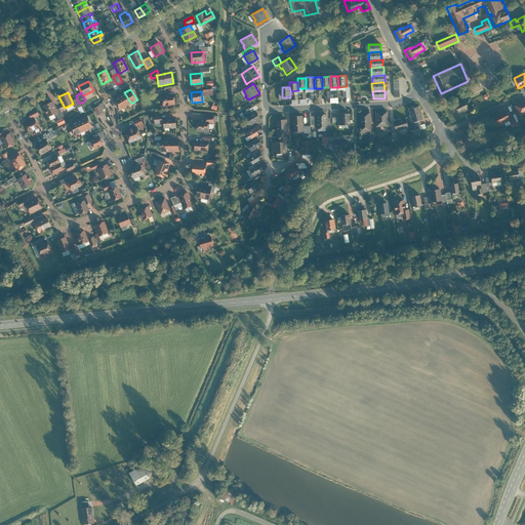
[(124,92),(119,96),(125,107),(131,104),(124,92)]
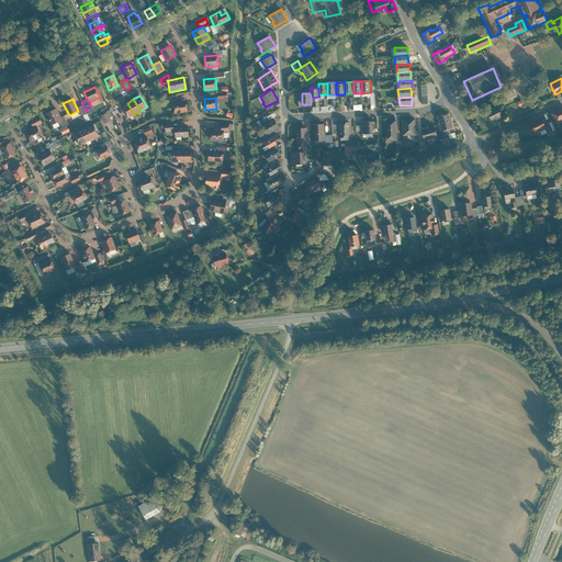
[(186,101),(173,102),(175,114),(187,113),(186,101)]
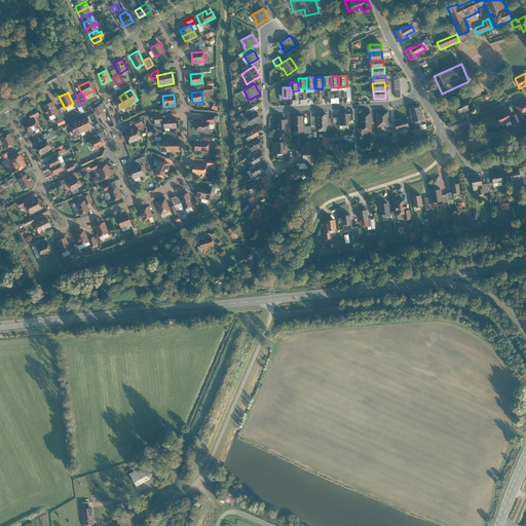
[(119,97),(113,100),(120,111),(125,107),(119,97)]
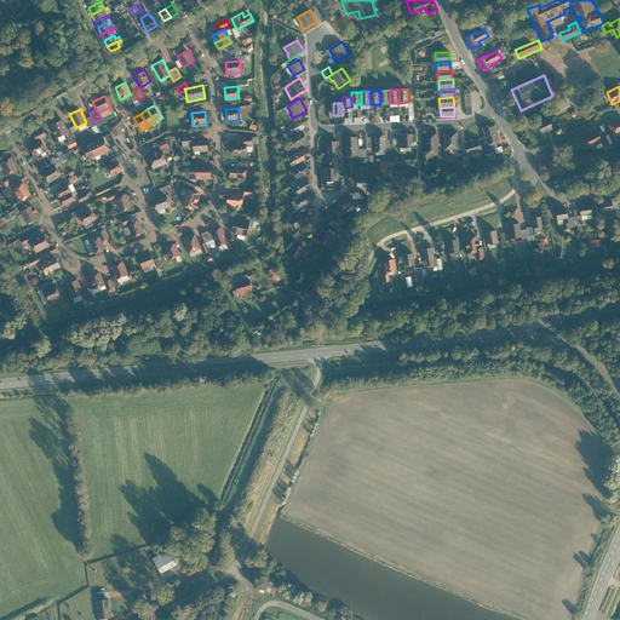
[(619,118),(607,125),(613,137),(619,133),(619,118)]
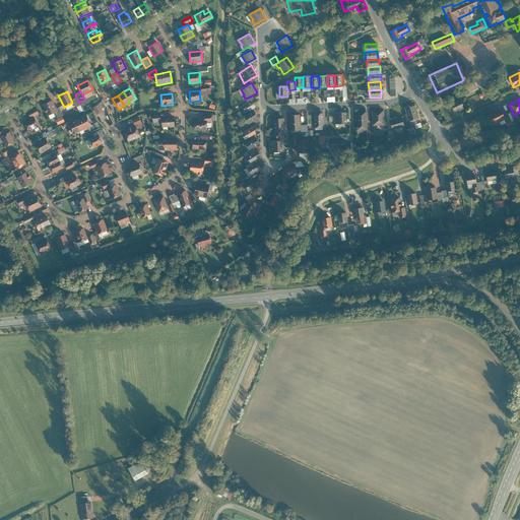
[(107,100),(102,102),(106,109),(111,107),(107,100)]
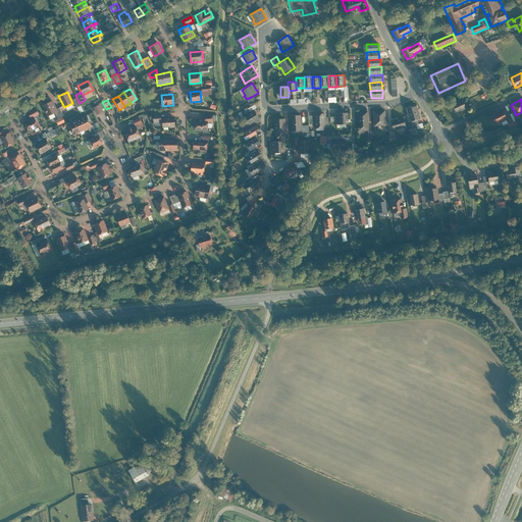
[(452,104),(456,113),(466,108),(462,100),(452,104)]
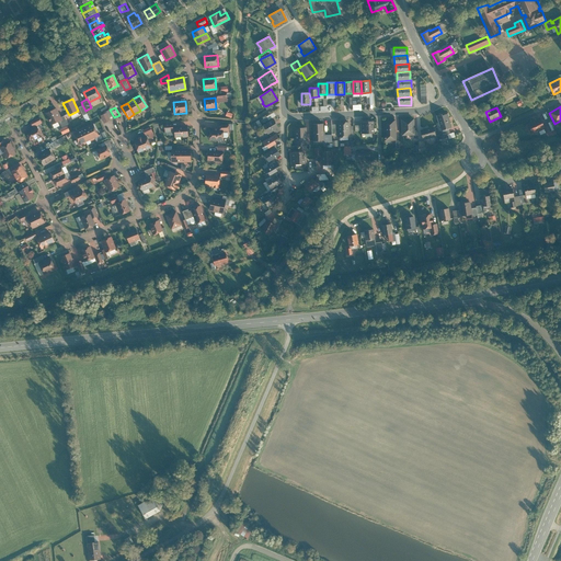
[(56,109),(45,114),(50,125),(59,121),(61,119),(60,117),(56,109)]
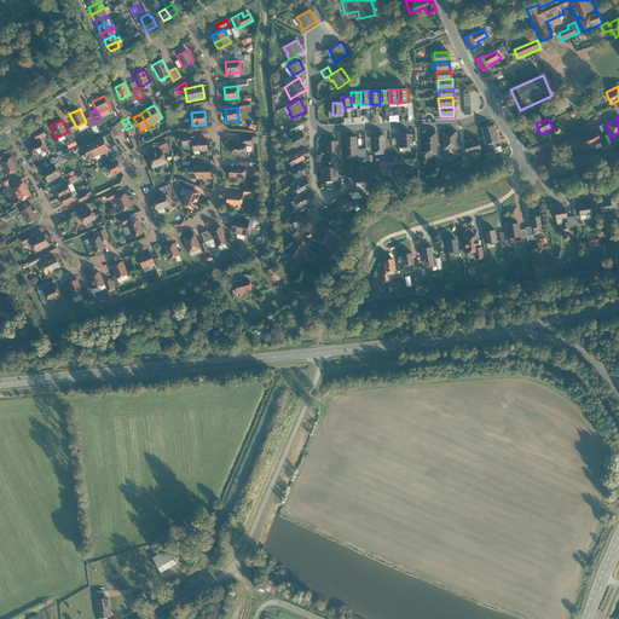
[(117,125),(110,128),(115,136),(121,133),(117,125)]
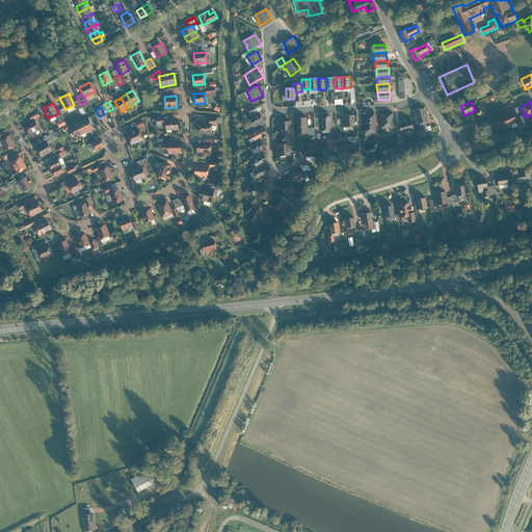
[(428,122),(424,108),(419,110),(419,108),(414,110),(418,125),(425,122),(428,122)]
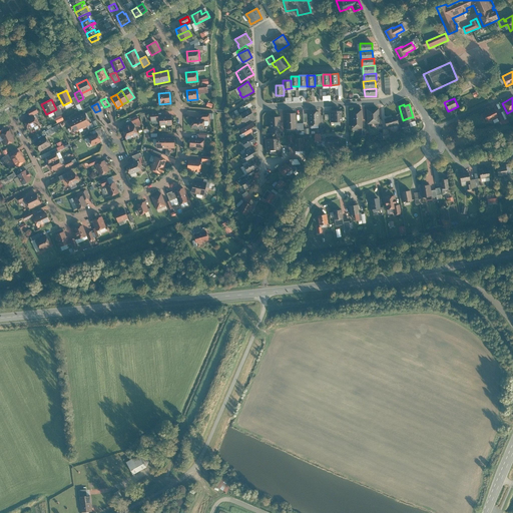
[(35,106),(26,110),(29,116),(38,112),(35,106)]
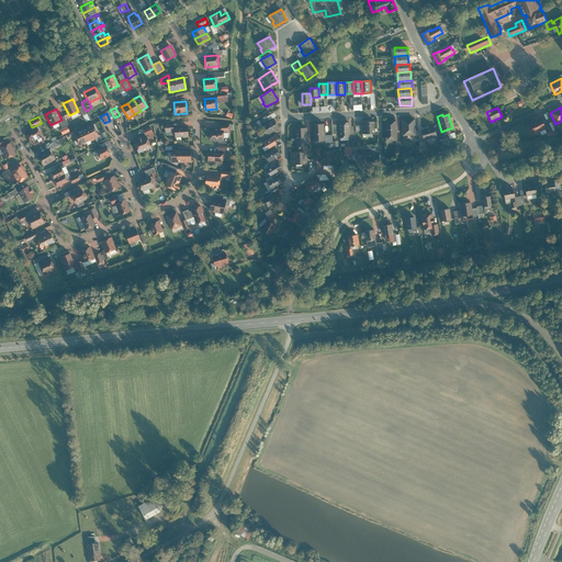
[(62,120),(59,121),(63,128),(68,125),(64,116),(60,117),(62,120)]
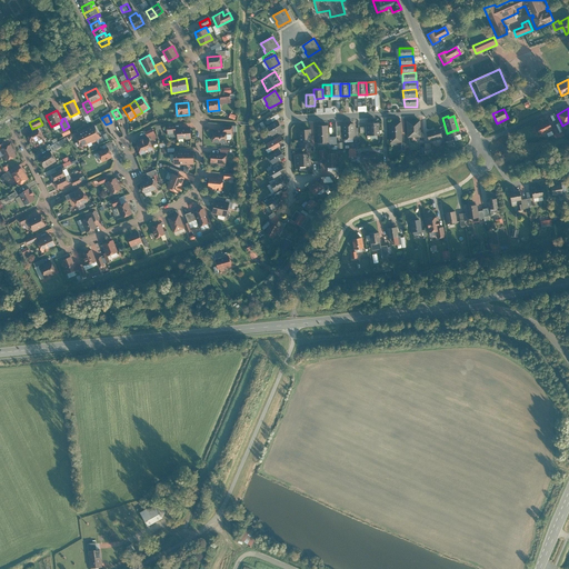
[(420,120),(406,121),(407,138),(418,137),(421,137),(420,132),(420,120)]
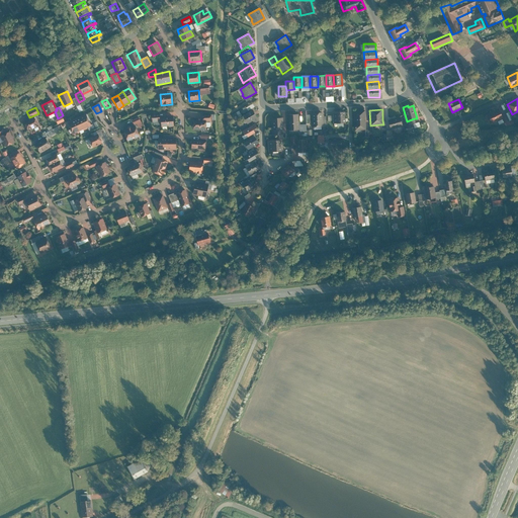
[(498,109),(487,114),(492,124),(503,119),(502,116),(498,109)]
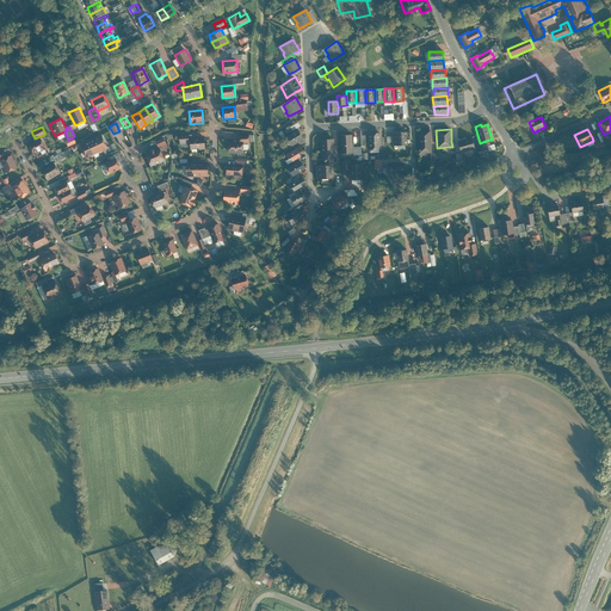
[(303,140),(298,130),(287,137),(291,146),(292,147),(298,143),(303,140)]
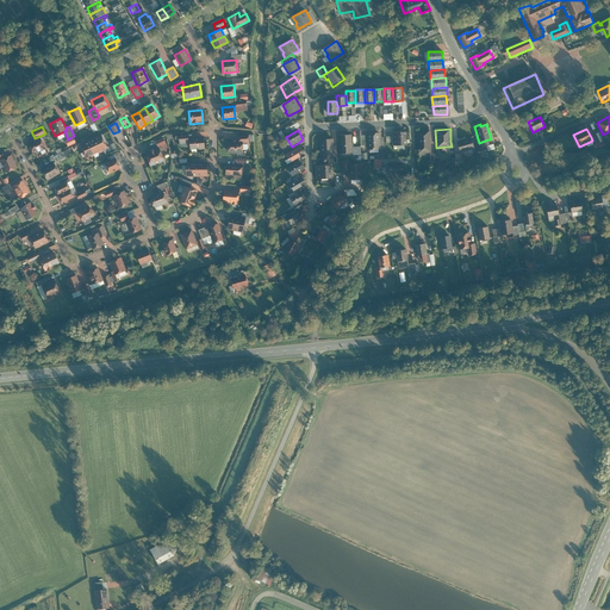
[(430,153),(429,131),(416,131),(417,154),(430,153)]
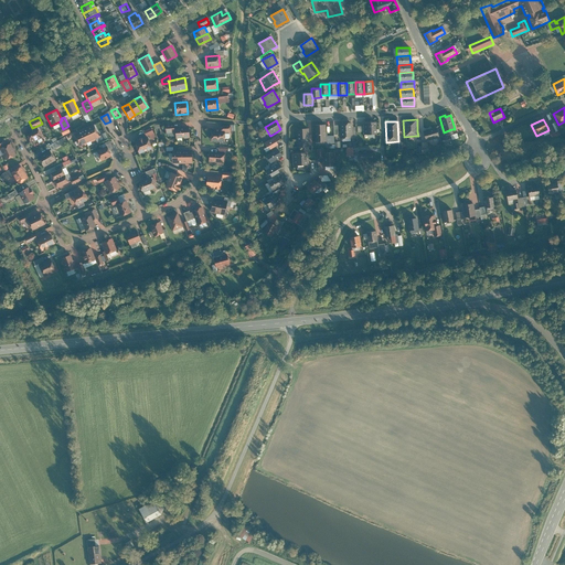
[(376,123),(364,123),(365,135),(377,135),(376,123)]
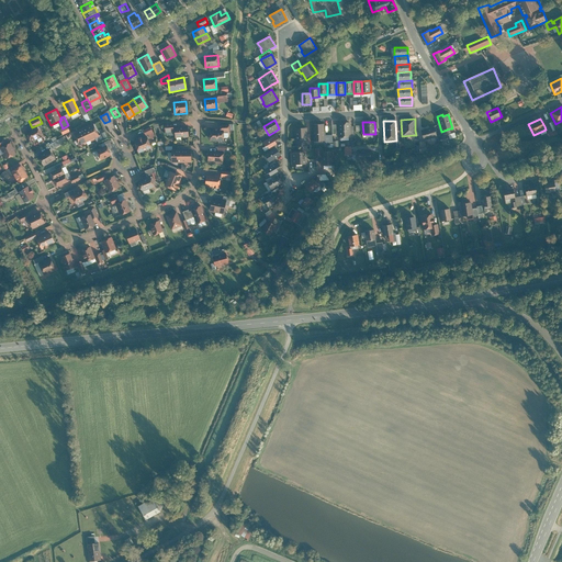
[(349,123),(338,123),(338,138),(349,137),(350,139),(355,139),(353,126),(350,127),(349,123)]
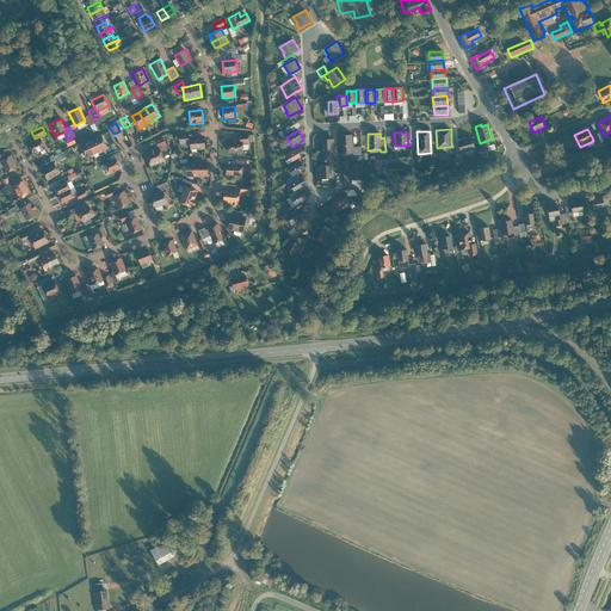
[(102,135),(94,139),(100,152),(107,149),(102,135)]
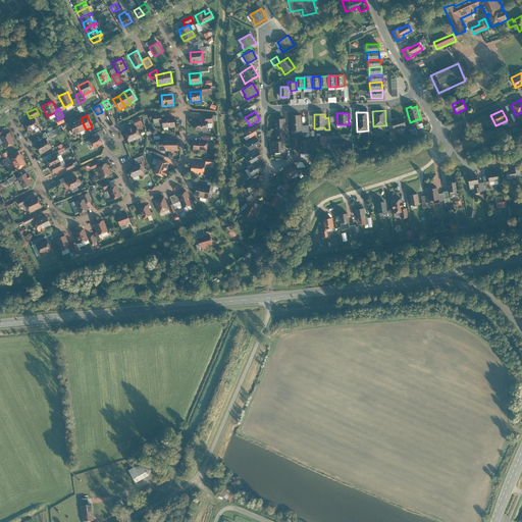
[(301,132),(300,115),(291,116),(292,132),(301,132)]
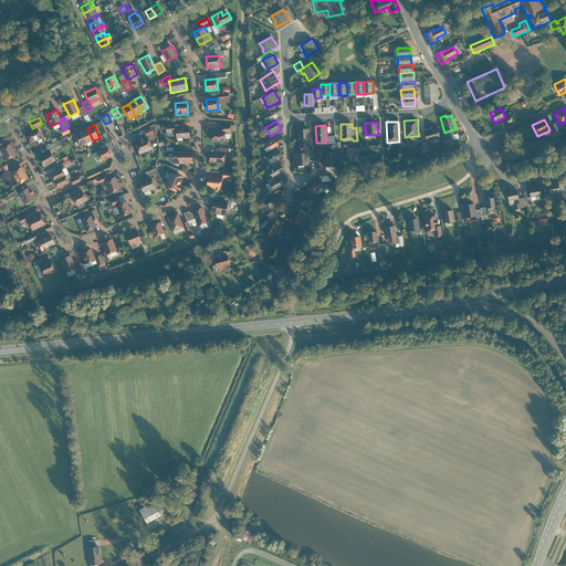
[(188,127),(176,128),(177,139),(189,138),(188,127)]
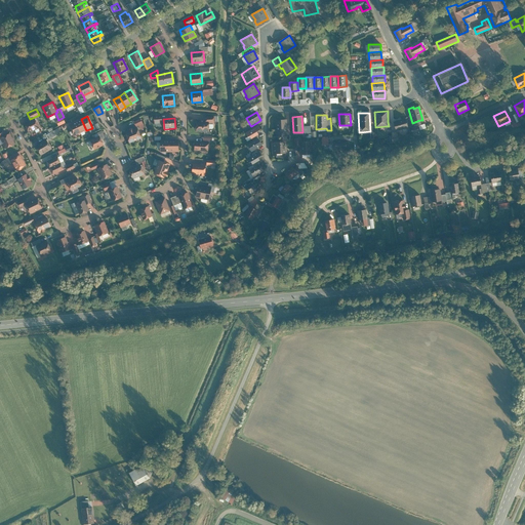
[(33,119),(24,124),(29,133),(38,128),(33,119)]
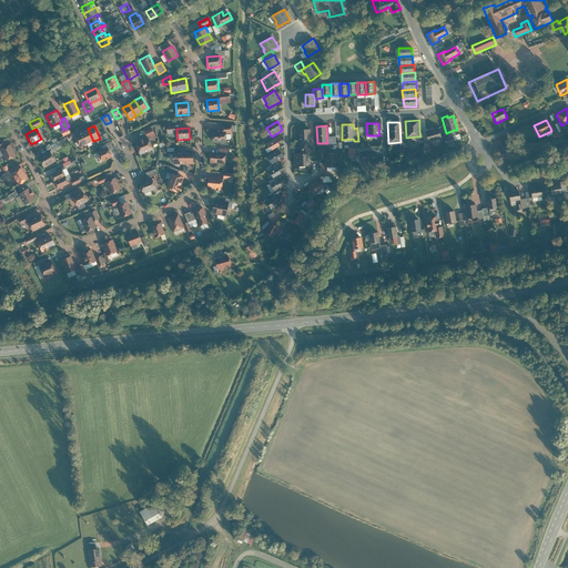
[(88,129),(81,132),(85,144),(93,141),(88,129)]
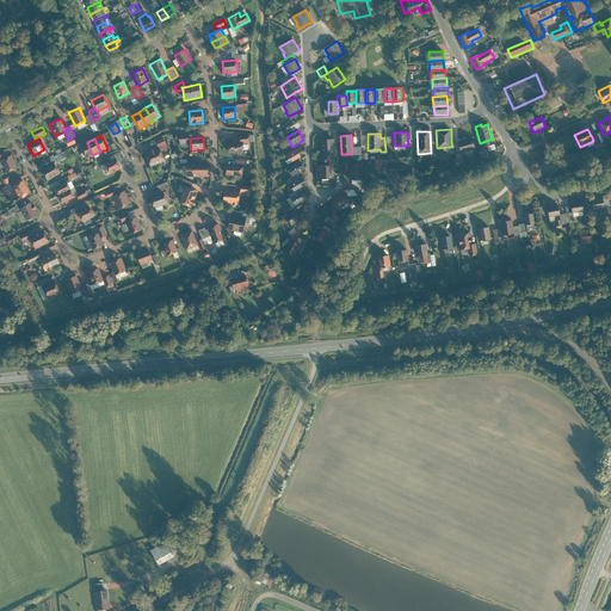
[(471,139),(458,142),(461,153),(475,148),(471,139)]
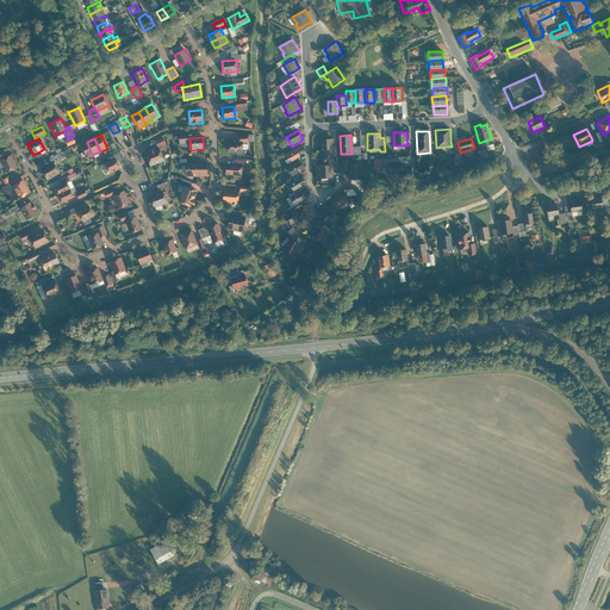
[(334,159),(332,139),(321,141),(322,159),(334,159)]
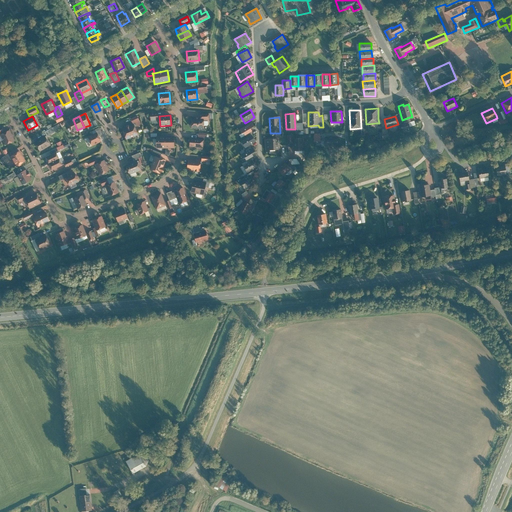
[(203,118),(192,118),(192,128),(203,128),(203,118)]
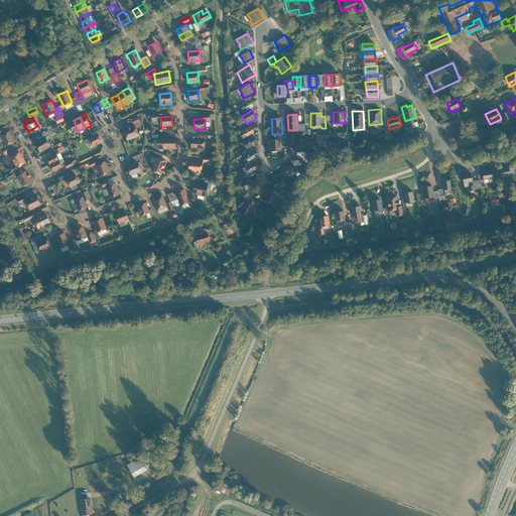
[(74,120),(67,123),(72,134),(78,131),(74,120)]
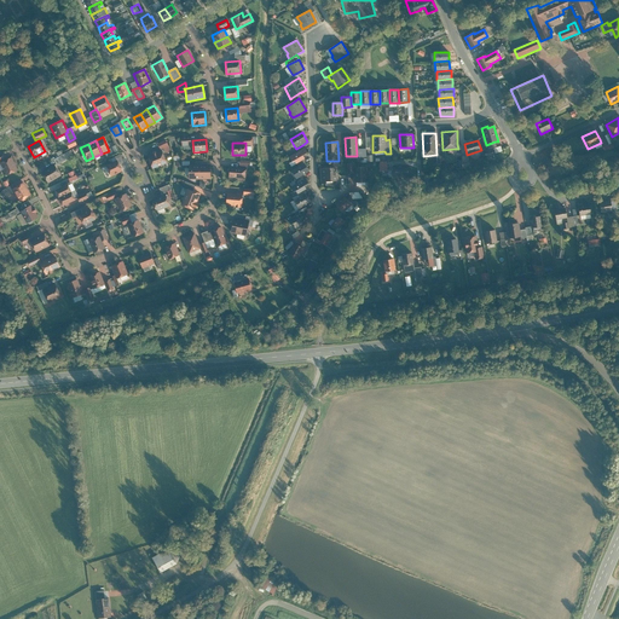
[(304,156),(307,154),(305,148),(298,152),(289,157),(293,162),(295,161),(296,163),(304,160),(305,158),(304,156)]
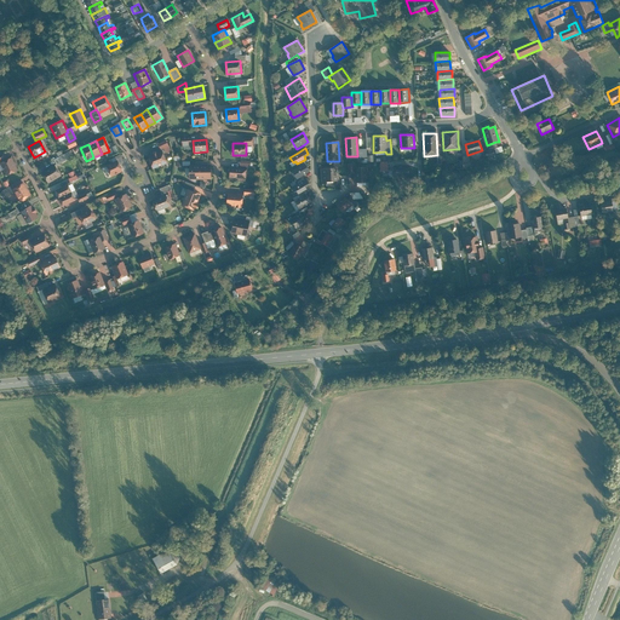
[(161,150),(147,156),(153,170),(167,164),(161,150)]
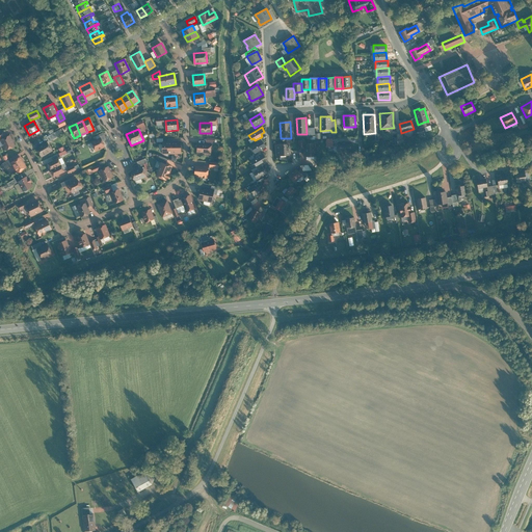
[(53,133),(46,137),(48,141),(56,137),(53,133)]
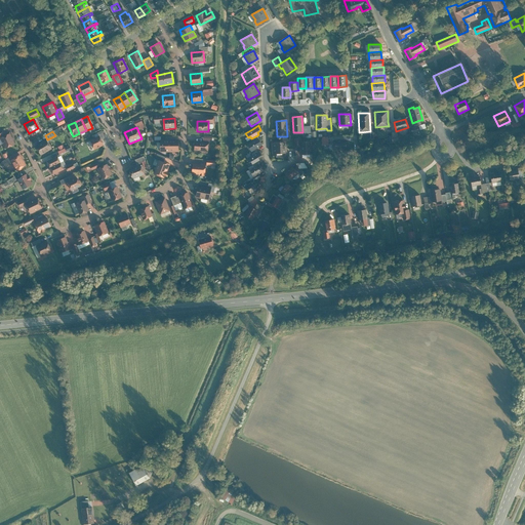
[(15,145),(10,133),(0,138),(5,150),(15,145)]
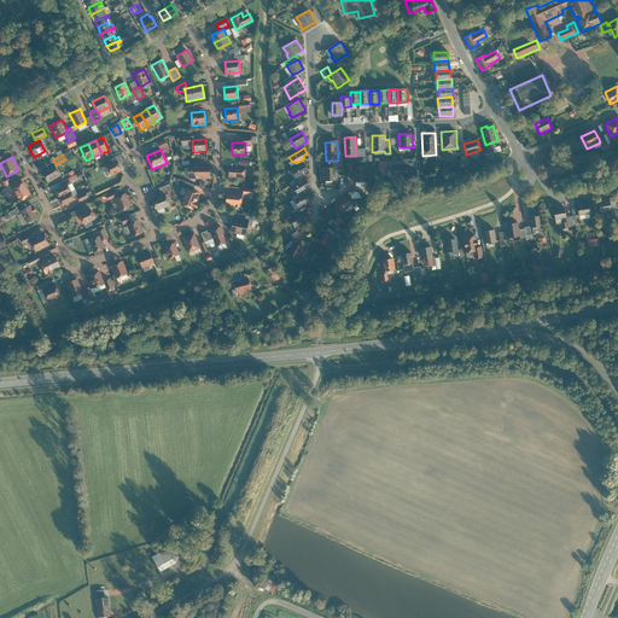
[(116,161),(105,165),(110,176),(121,172),(116,161)]
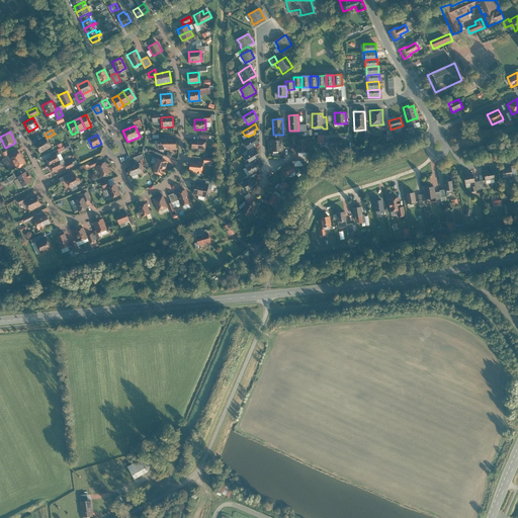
[(250,140),(244,143),(248,150),(253,147),(259,144),(255,137),(250,140)]
